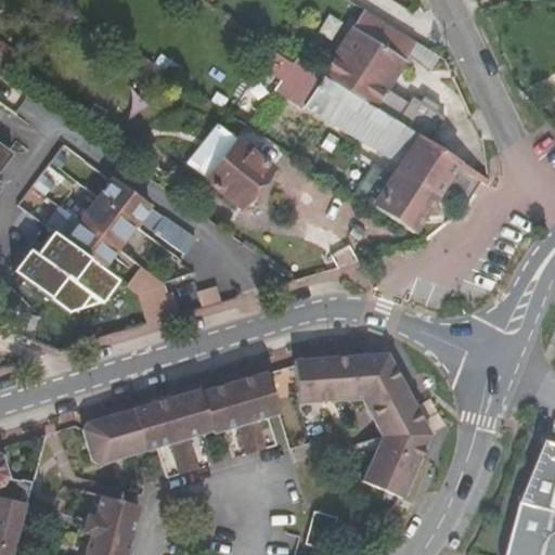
[(416,43),(364,10),(323,75),(430,143),(447,117),(438,112),(442,106),(425,97),(422,101),(413,97),(410,103),(388,89),(416,43)]
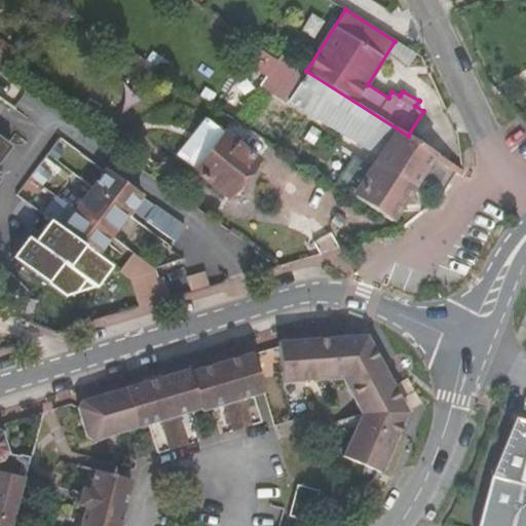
[(418,182),(420,178),(442,192),(454,172),(460,176),(464,171),(408,136),(306,71),(293,63),(275,91),(380,157),(418,182)]
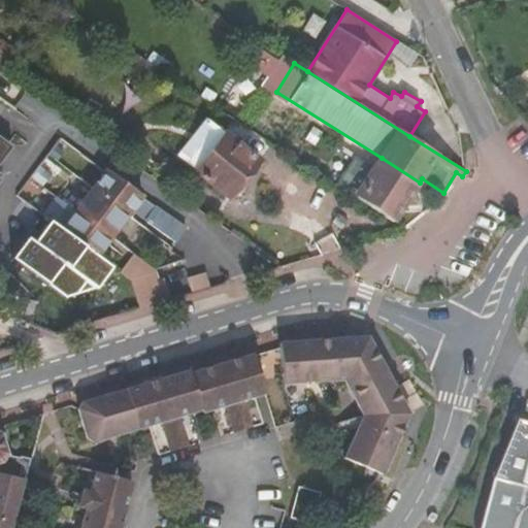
[(225,135),(204,120),(176,156),(195,170),(225,135)]
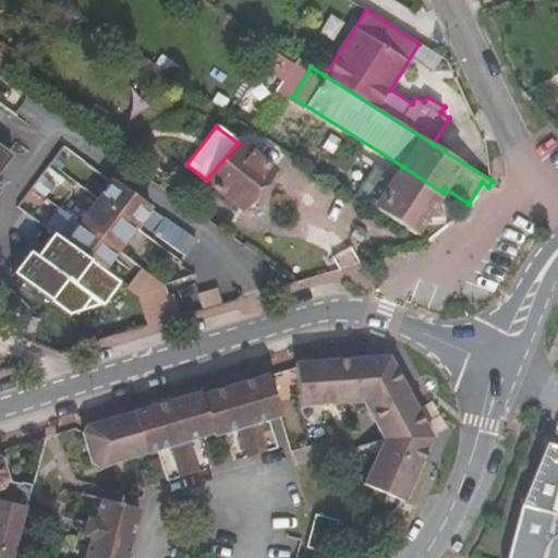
[(239,141),(238,143),(206,180),(242,208),(274,169),(239,141)]
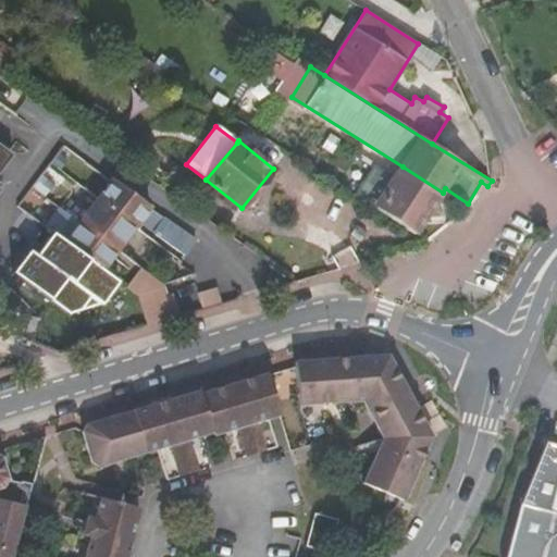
[(0,149),(0,194),(7,189),(0,180),(0,168),(9,162),(0,149)]
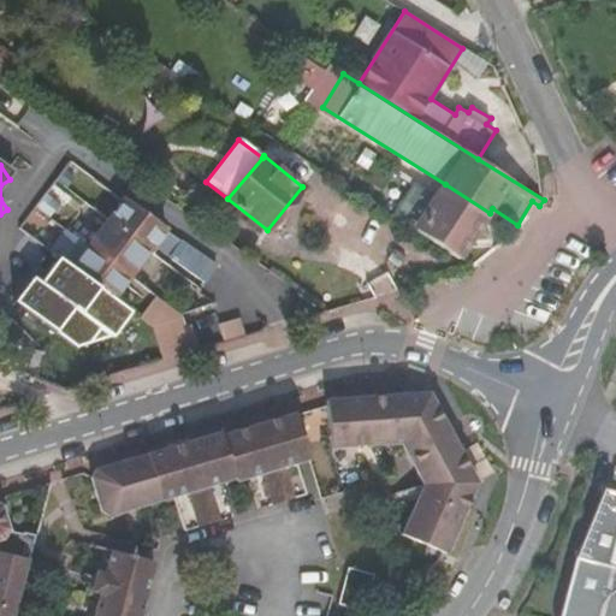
[(460,256),(490,213),(445,184),(433,205),(408,188),(389,214),(415,231),(457,259),(460,256)]
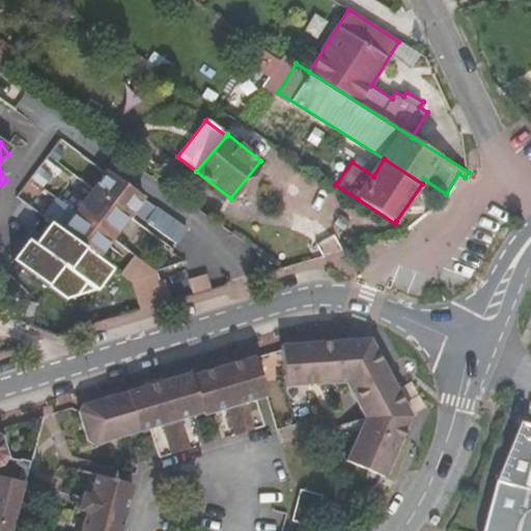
[(135,211),(179,241),(189,228),(163,211),(144,197),(132,189),(122,202),(119,206),(132,215),(135,211)]
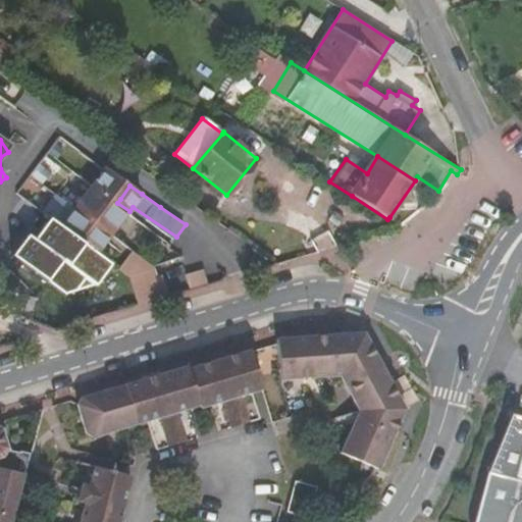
[(113,235),(129,211),(117,203),(117,204),(94,188),(80,210),(113,235)]
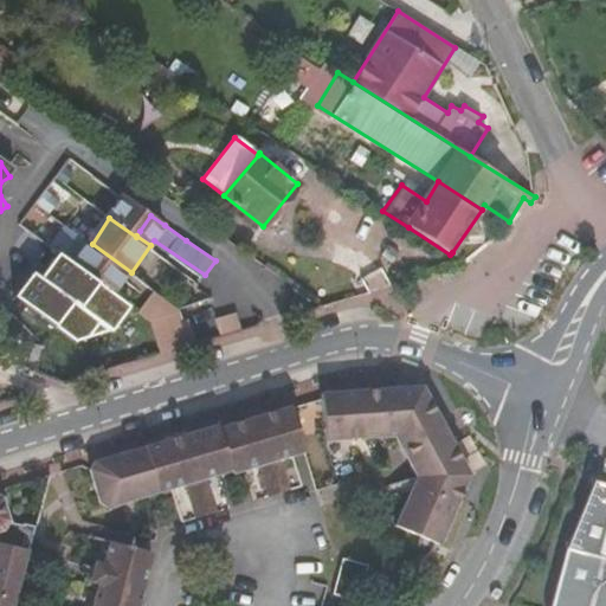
[(116,294),(131,272),(92,244),(78,265),(116,294)]
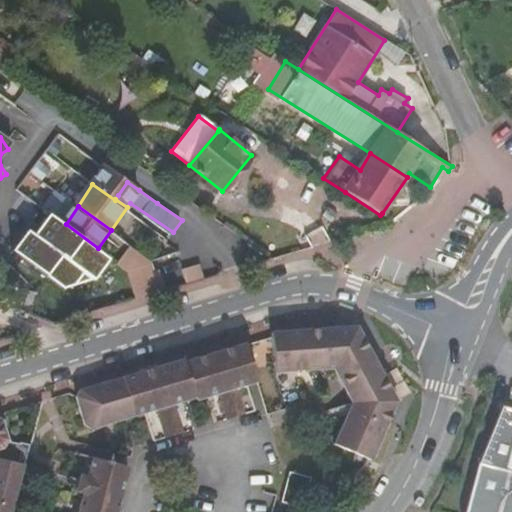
[(360,321),(276,331),(278,370),(334,366),(346,386),(383,366),(360,321)]
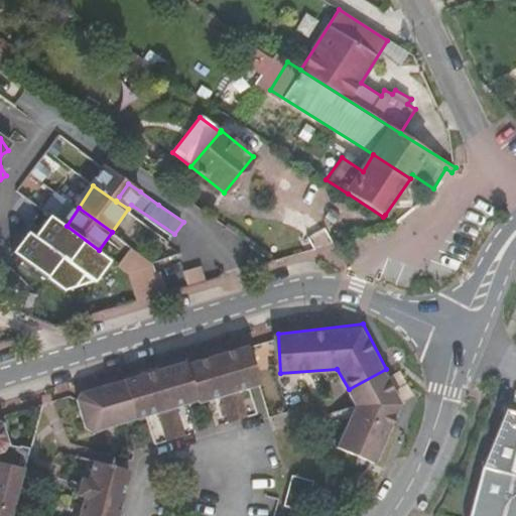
[(249,340),(192,356),(205,399),(213,397),(220,423),(258,412),(250,386),(261,382),(249,340)]
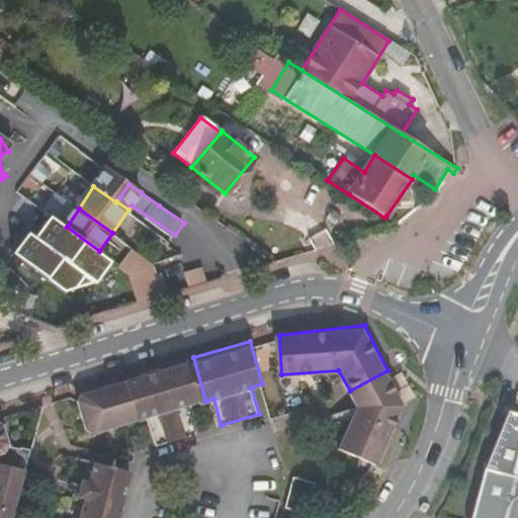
[(193,357),(127,376),(141,420),(153,416),(161,443),(198,432),(191,406),(205,401),(193,357)]
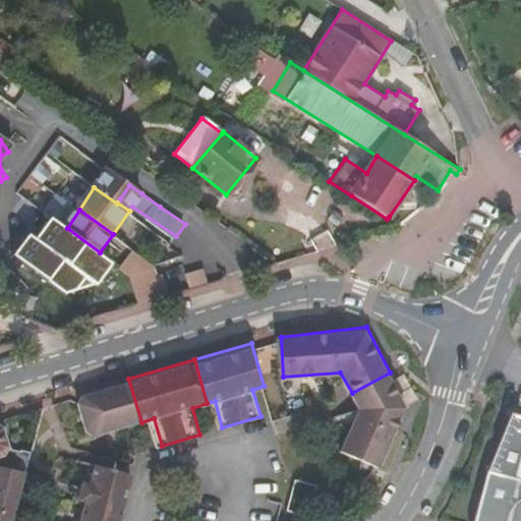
[(358,406),(342,447),(378,463),(404,403),(390,372),(352,393),(358,406)]
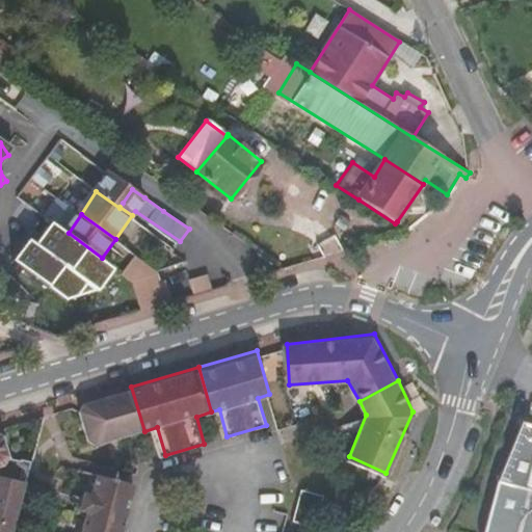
[(95,446),(144,431),(131,387),(82,401),(75,415),(83,440),(95,446)]
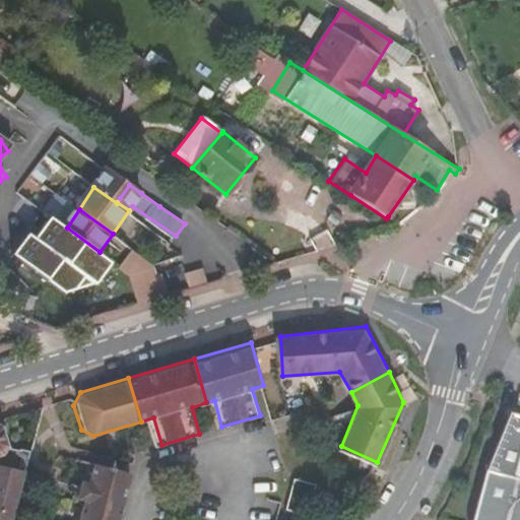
[(519,519),(519,415),(507,412),(468,519),(519,519)]
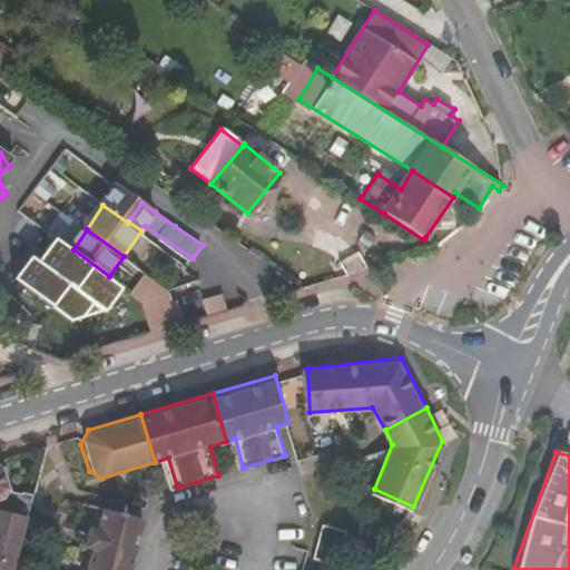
[(0,569),(11,569),(31,495),(6,488),(1,470),(0,469),(0,569)]
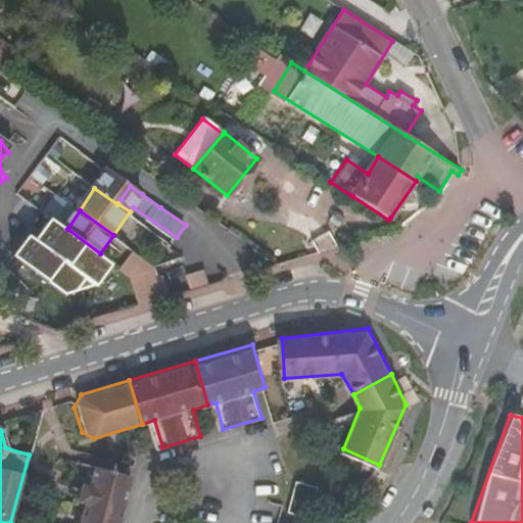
[(81,506),(77,522),(76,522),(117,522),(131,476),(91,467),(86,486),(79,485),(74,504),(81,506)]
